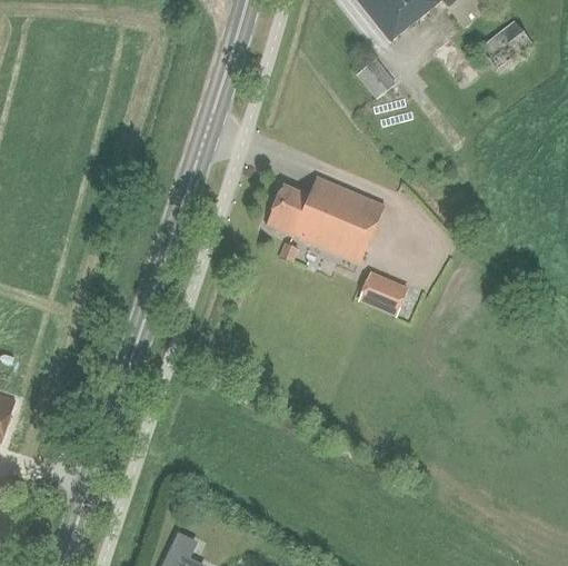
[(357,0),(390,40),(439,0),(444,0),(465,27),(497,0),(357,0)]
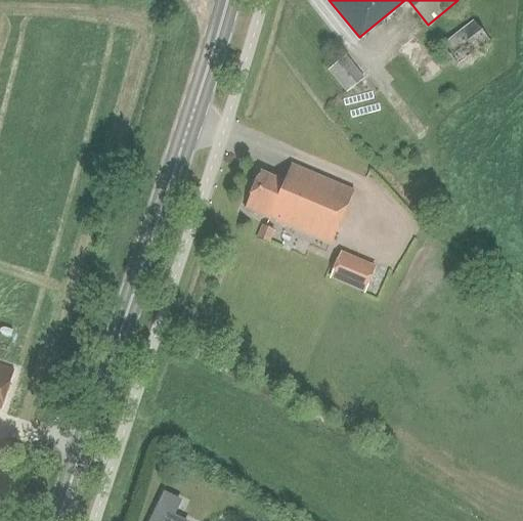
[(490,39),(474,18),(441,43),(456,64),(490,39)]
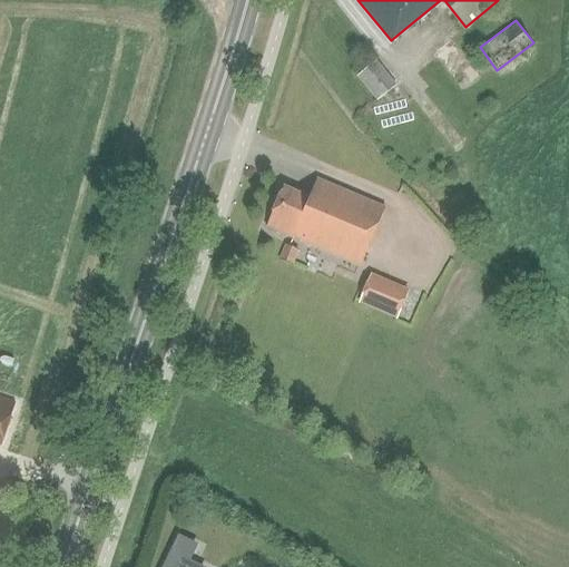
[(378,99),(398,84),(378,58),(357,74),(378,99)]
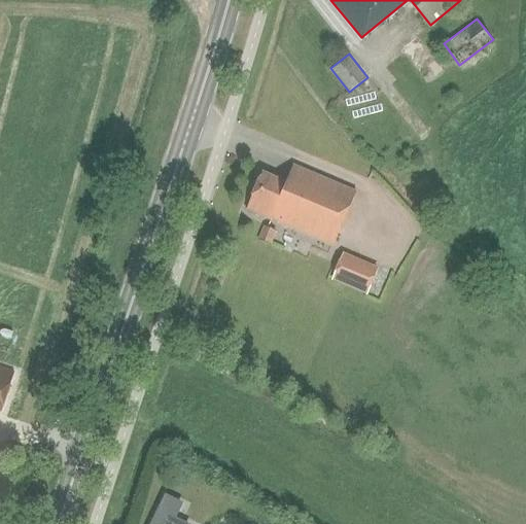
[(331,245),(356,189),(293,162),(286,179),(263,169),(246,208),(271,218),(271,217),(278,220),(277,221),(331,245)]
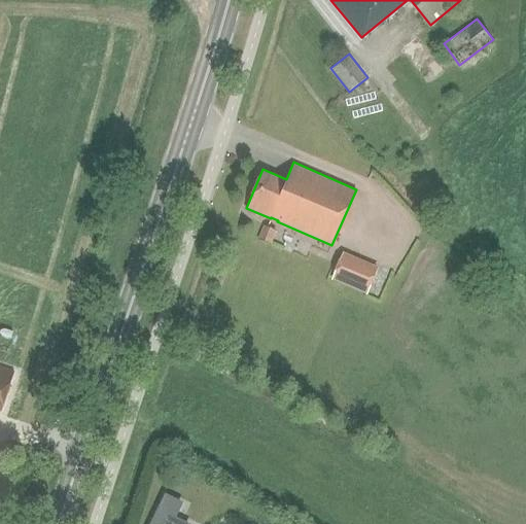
[(272,243),(276,229),(264,223),(257,238),(272,243)]
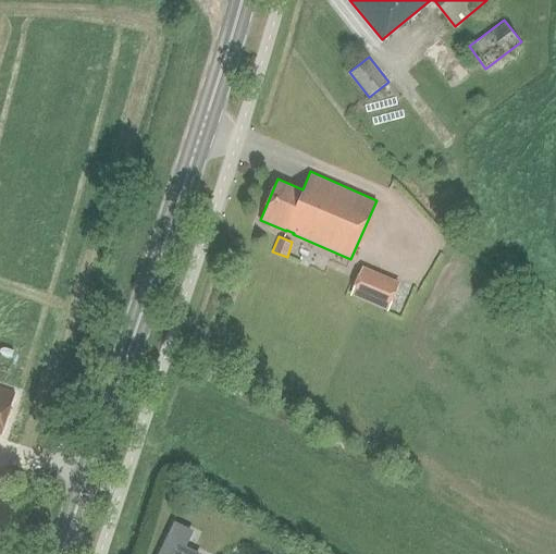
[(400,281),(362,265),(350,294),(388,310),(400,281)]
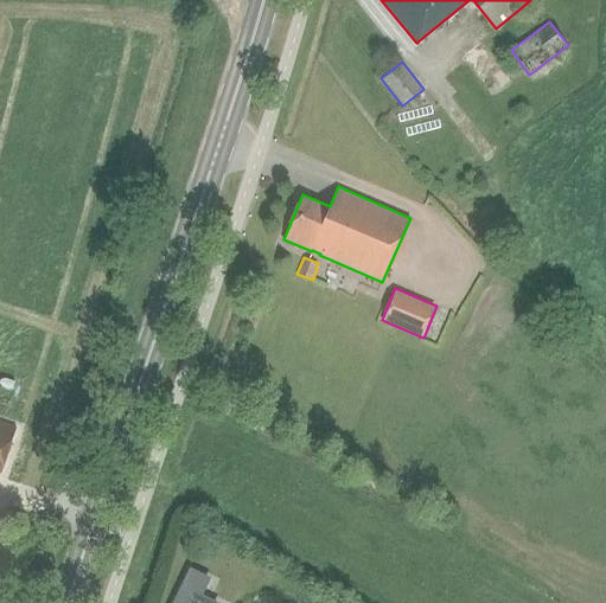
[(0,470),(1,472),(16,427),(0,421),(0,470)]
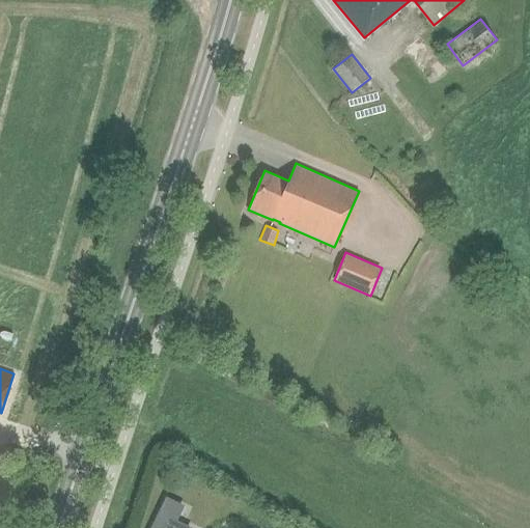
[(175,499),(160,494),(147,527),(183,527),(186,520),(170,515),(175,499)]
